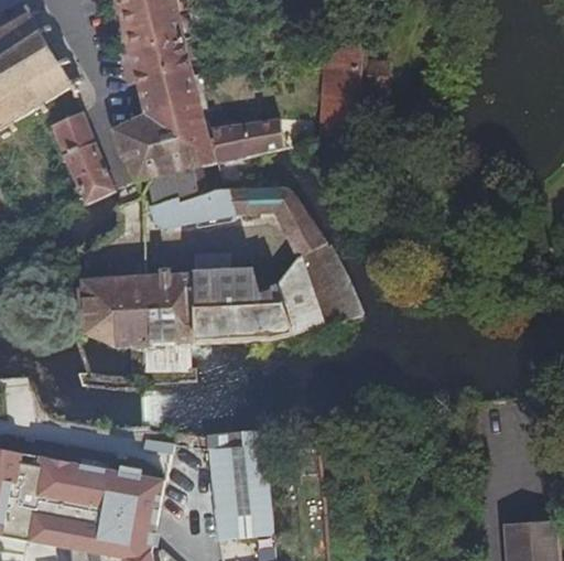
[(120,0),(122,10),(131,49),(184,35),(175,0),(120,0)]
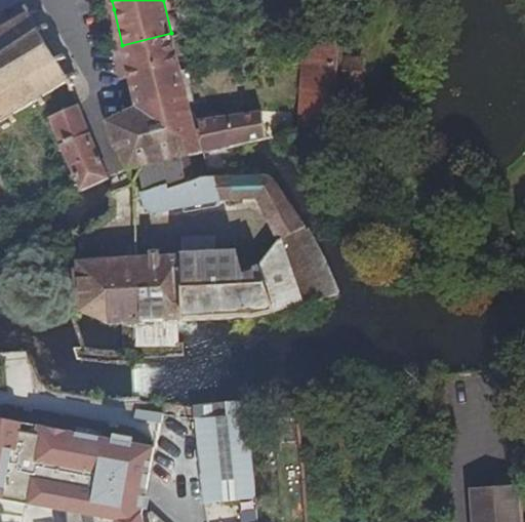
[(68,80),(72,86),(76,82),(72,77),(76,74),(73,70),(69,72),(61,58),(66,55),(64,51),(58,54),(45,31),(49,28),(46,24),(42,27),(34,13),(38,10),(36,6),(32,8),(29,4),(25,7),(28,11),(1,27),(0,25),(0,117),(7,114),(10,118),(13,115),(11,111),(37,97),(39,101),(44,98),(41,94),(68,80)]
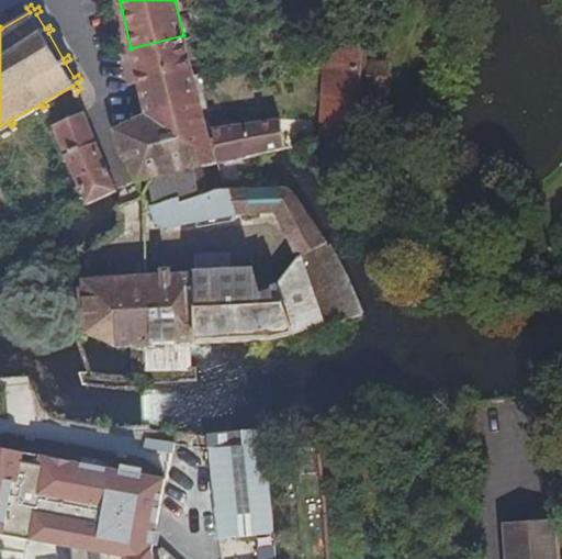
[(138,80),(146,114),(195,91),(183,35),(131,48),(138,80)]
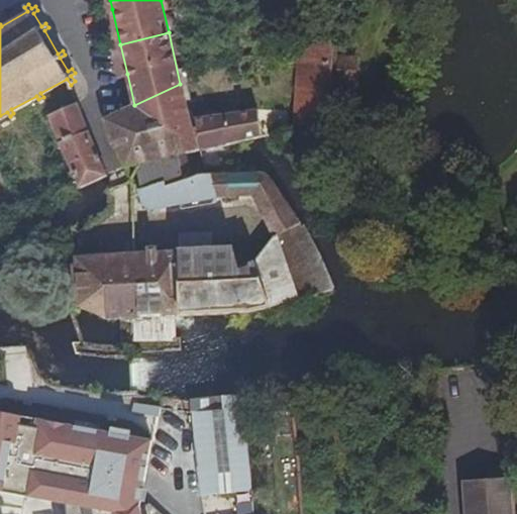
[(340,64),(341,40),(301,47),(301,70),(340,64)]
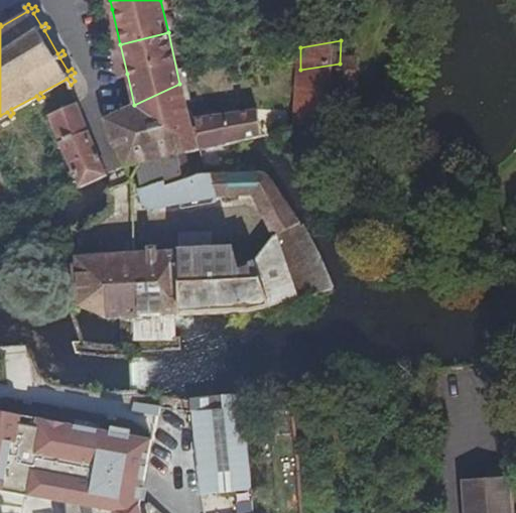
[(300,70),(297,129),(338,123),(340,63),(300,70)]
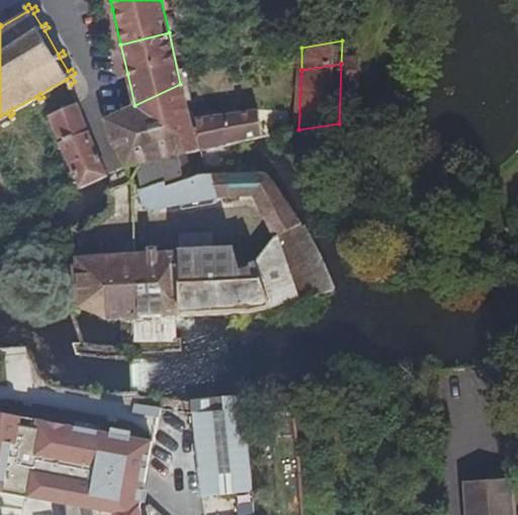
[(205,172),(199,148),(196,149),(188,114),(180,84),(135,105),(103,118),(130,181),(140,203),(159,212),(219,195),(252,198),(276,240),(257,262),(235,263),(232,253),(77,260),(77,267),(66,267),(67,305),(104,321),(126,320),(127,351),(127,354),(141,353),(179,352),(179,338),(176,338),(175,318),(248,315),(332,294),(304,225),(267,171),(205,172)]
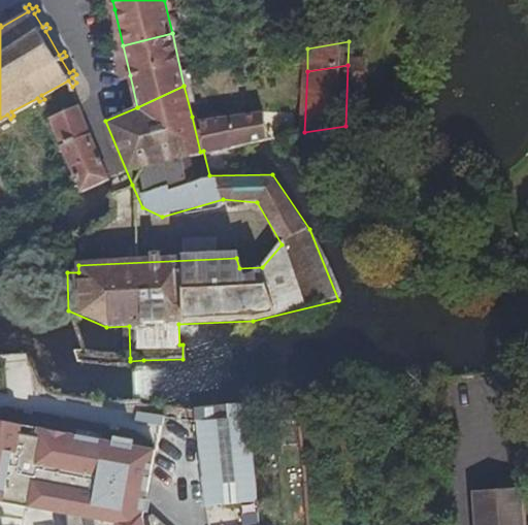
[(75,193),(111,176),(79,112),(76,104),(45,119),(77,185),(72,188),(75,193)]
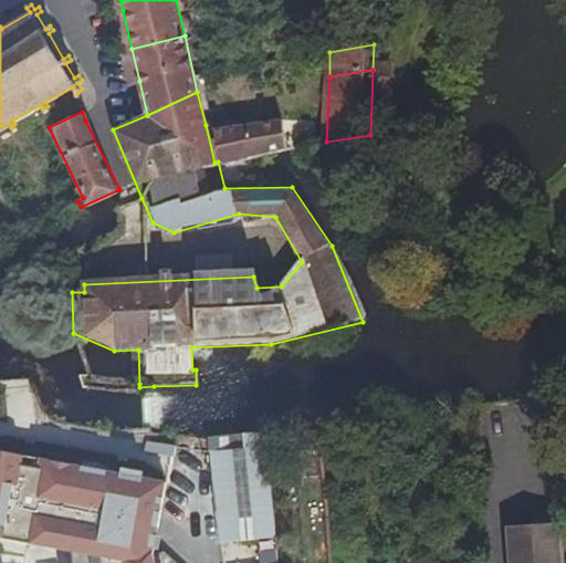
[(206,125),(215,163),(218,162),(287,149),(286,146),(293,145),(285,121),(206,125)]
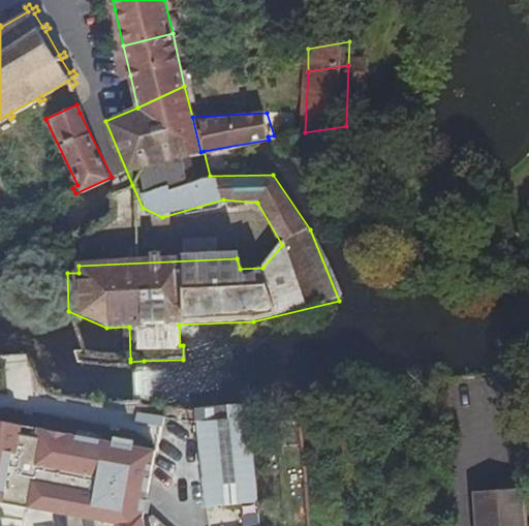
[(0,221),(6,219),(4,213),(8,211),(0,193),(0,185),(6,182),(1,173),(0,173),(0,221)]
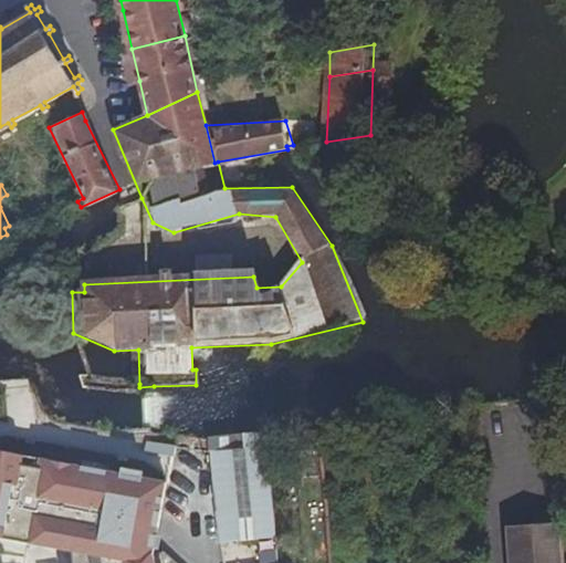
[(48,207),(52,215),(60,210),(55,204),(48,207)]
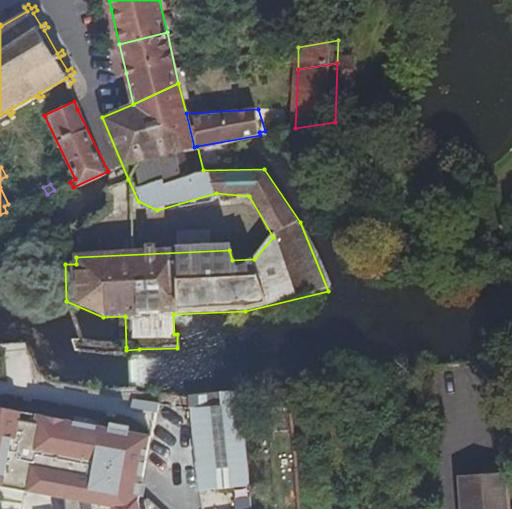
[(291,390),(292,404),(302,405),(301,382),(291,383),(291,390)]
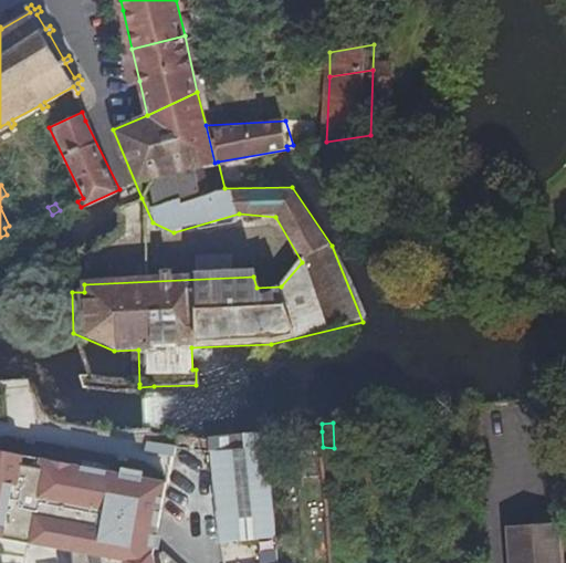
[(297,448),(295,428),(281,430),(282,446),(297,448)]
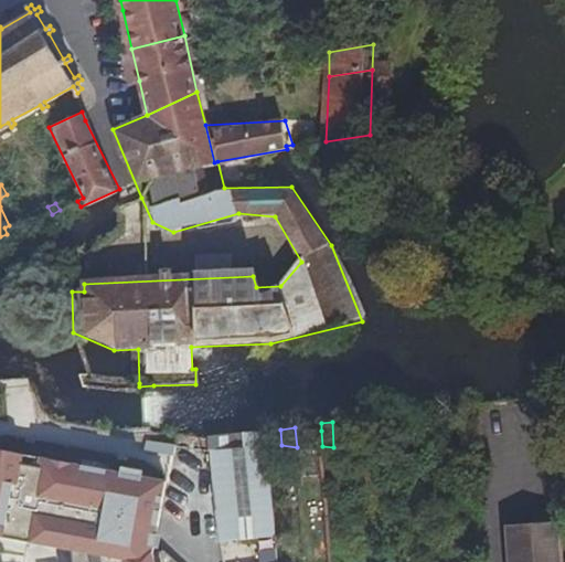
[(322,451),(322,446),(321,431),(295,427),(297,447),(322,451)]
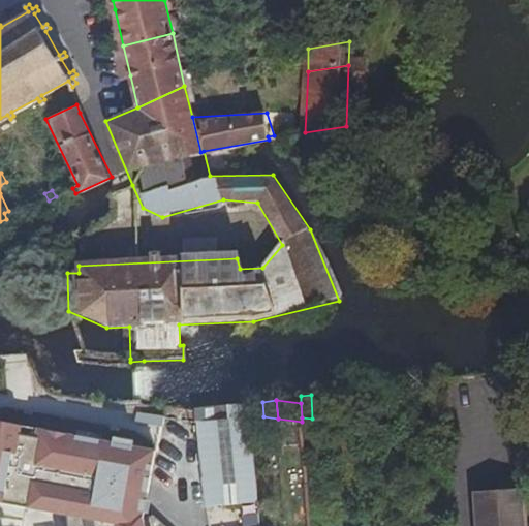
[(188,407),(189,412),(198,463),(207,509),(226,506),(255,501),(250,403),(188,407)]
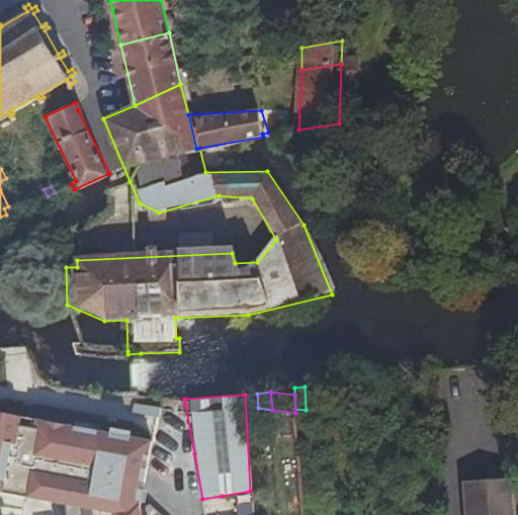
[(163,407),(138,402),(136,412),(152,415),(161,417),(162,415),(163,407)]
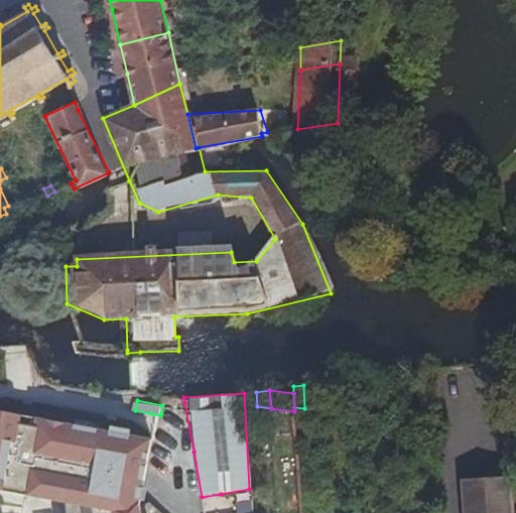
[(143,512),(140,497),(143,487),(148,467),(151,438),(19,413),(0,409),(0,488),(71,502),(71,512),(143,512)]
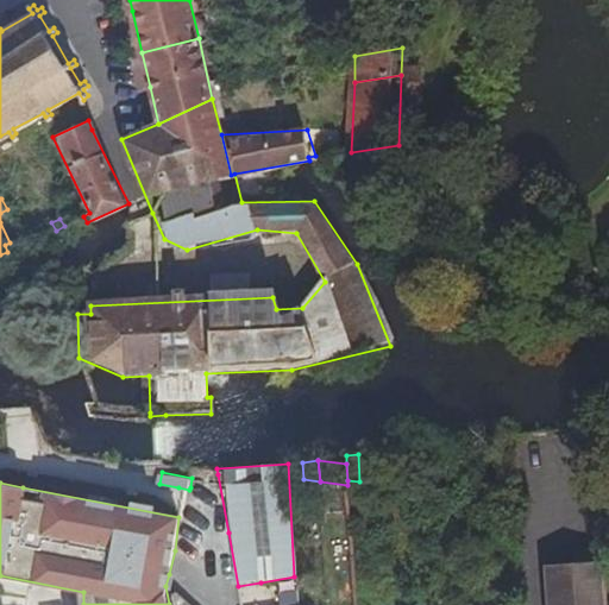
[(548,604),(601,604),(600,560),(547,562),(548,604)]
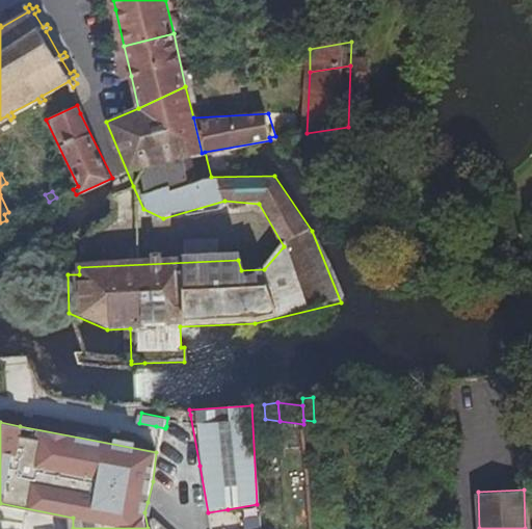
[(231,528),(257,528),(257,504),(228,509),(231,528)]
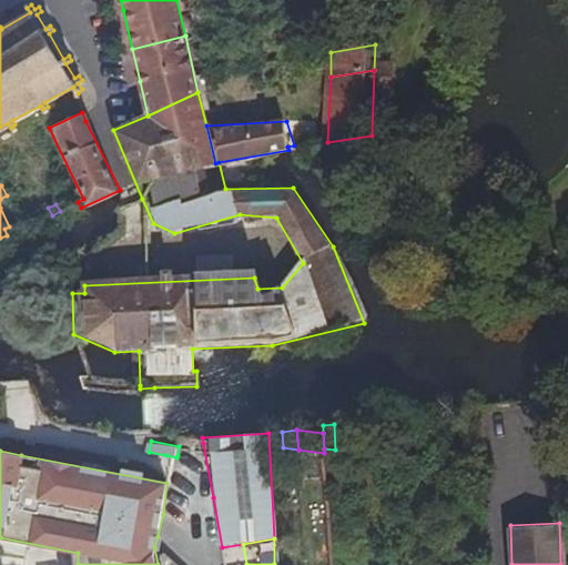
[(246,564),(243,544),(222,547),(224,564),(246,564)]
